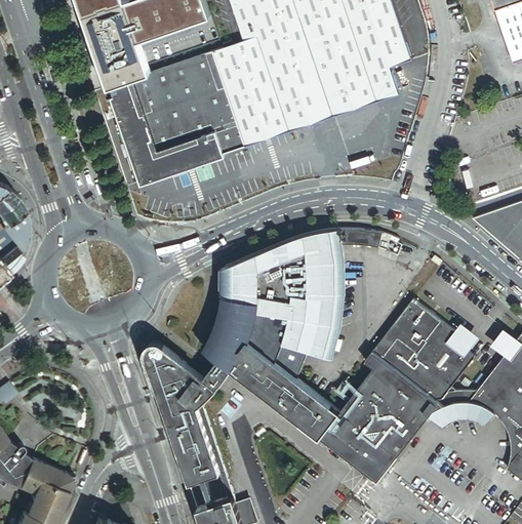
[(75,0),(105,85),(148,71),(138,45),(125,6),(122,0),(75,0)]
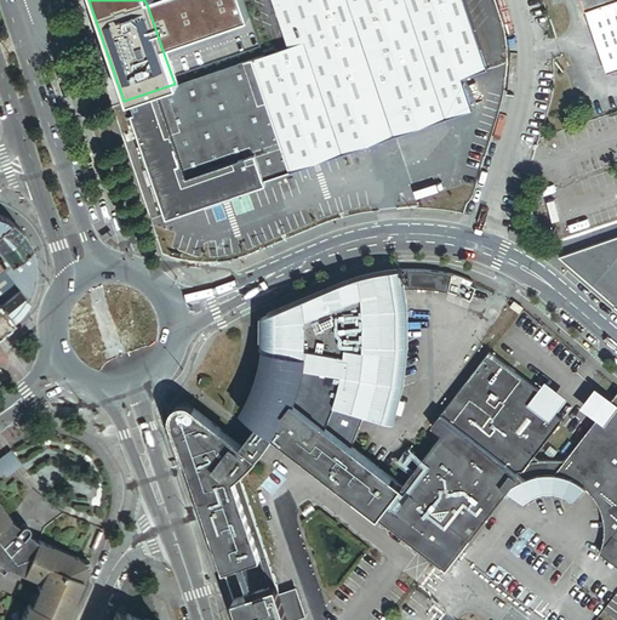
[(264,0),(280,44),(283,52),(275,55),(261,60),(160,94),(127,104),(166,217),(209,203),(210,206),(232,199),(230,195),(346,157),(343,151),(469,108),(460,81),(486,72),(461,0),(264,0)]
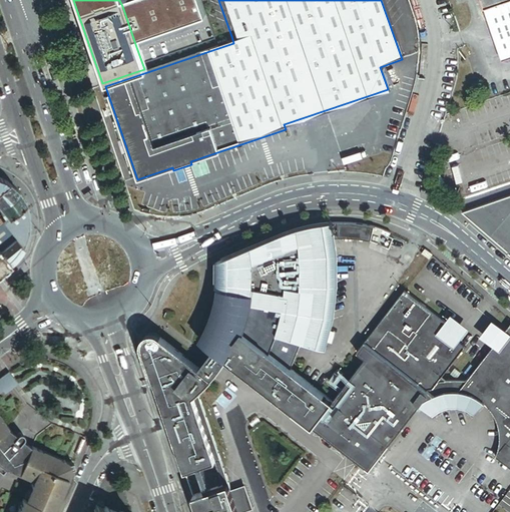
[(199,0),(137,0),(122,6),(135,44),(206,18),(199,0)]
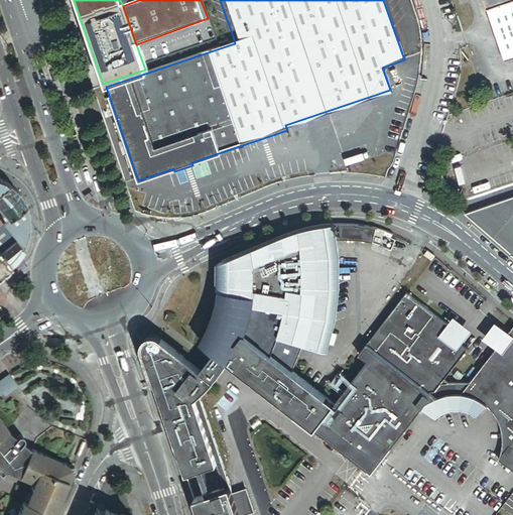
[(512,1),(512,0),(481,0),(485,11),(512,1)]
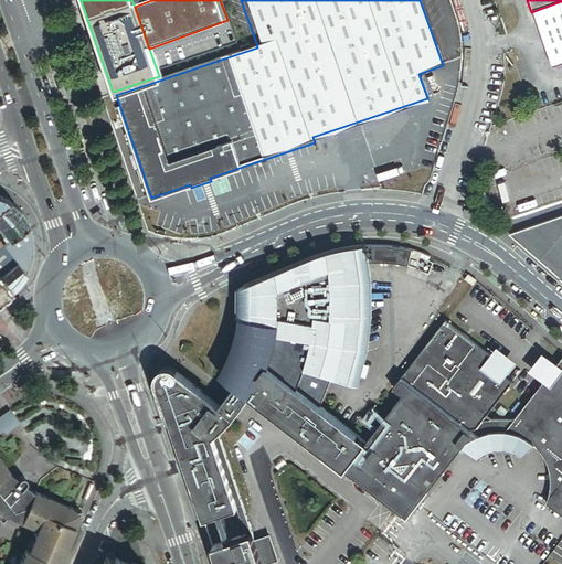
[(561,1),(531,12),(551,68),(561,64),(561,1)]
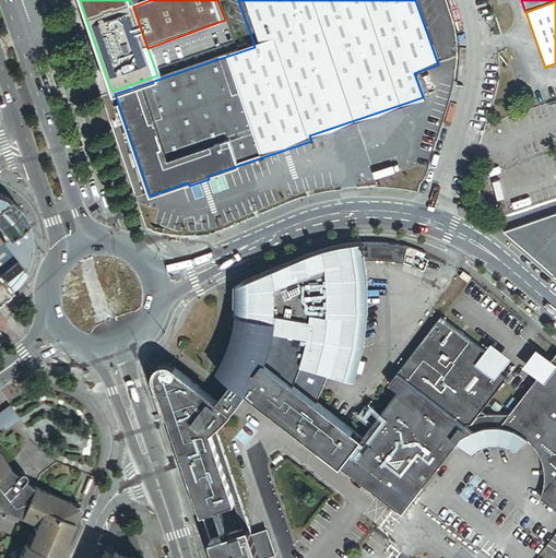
[(255,47),(252,39),(246,42),(248,49),(255,47)]
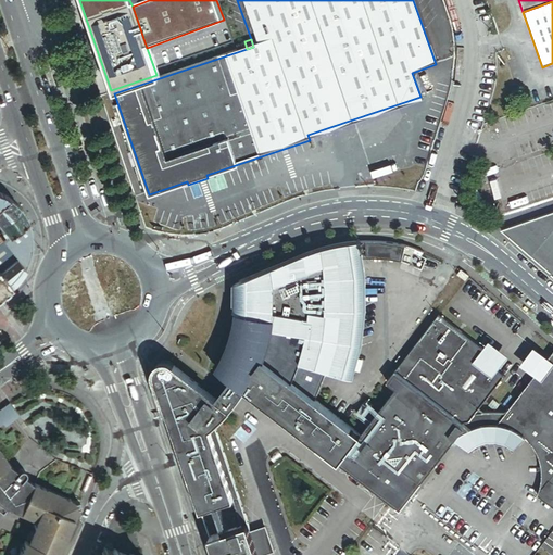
[(12,201),(7,197),(0,202),(0,228),(0,231),(1,232),(3,231),(7,236),(9,234),(25,221),(22,214),(15,205),(12,201)]
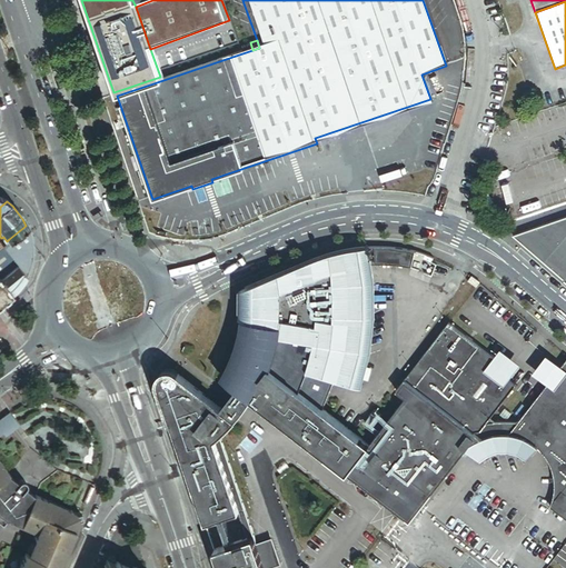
[(565,219),(512,238),(564,282),(563,284),(565,286),(565,219)]
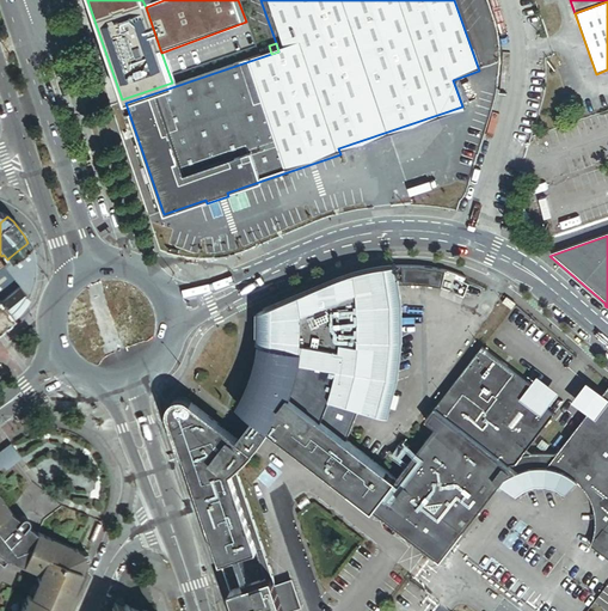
[(29,244),(28,243),(10,257),(22,272),(12,279),(14,282),(17,285),(17,286),(31,275),(32,274),(34,267),(32,260),(31,252),(29,244)]
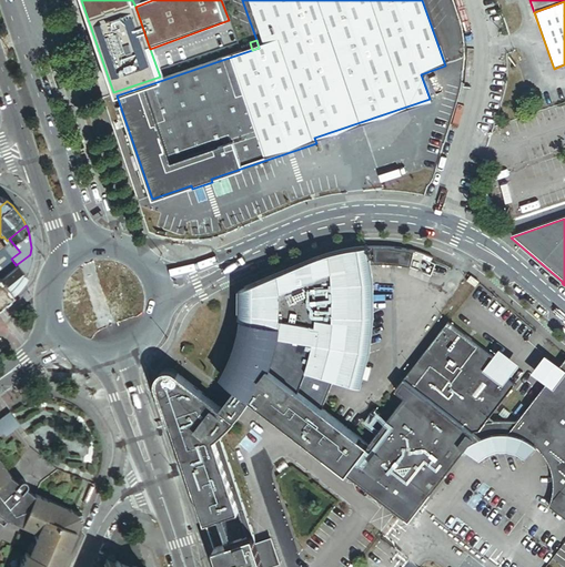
[(7,241),(4,242),(0,245),(11,259),(20,252),(9,239),(7,241)]
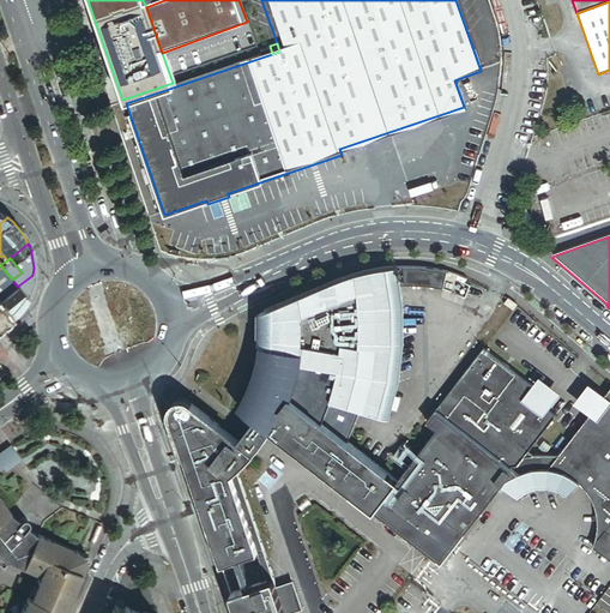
[(463,535),(397,482),(346,443),(350,436),(358,412),(384,419),(388,401),(392,383),(394,366),(396,348),(398,322),(398,304),(398,286),(403,286),(420,286),(430,286),(442,288),(446,269),(434,266),(424,265),(418,264),(406,264),(393,264),(382,265),(366,268),(351,271),(333,277),(327,281),(322,283),(287,299),(255,312),(257,318),(258,325),(258,338),(257,359),(252,378),(251,384),(245,397),(239,409),(253,420),(236,442),(186,402),(185,401),(183,401),(180,400),(176,401),(173,402),(170,404),(168,408),(167,412),(168,415),(219,566),(255,553),(265,582),(229,594),(235,612),(282,612),(275,589),(234,472),(245,462),(252,455),(260,444),(267,432),(440,565),(463,535)]
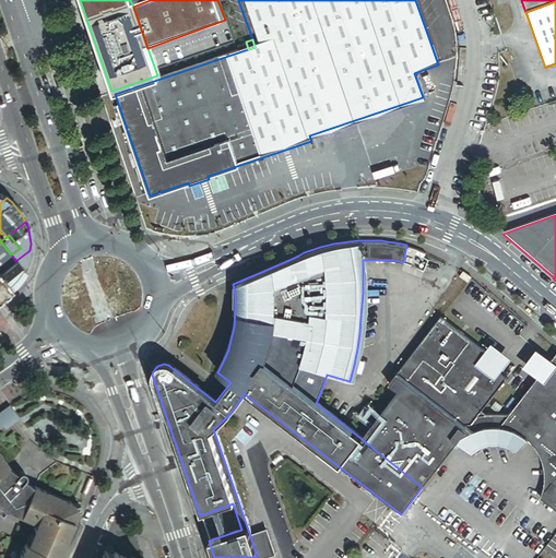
[(11,254),(0,241),(0,268),(6,263),(13,258),(11,254)]
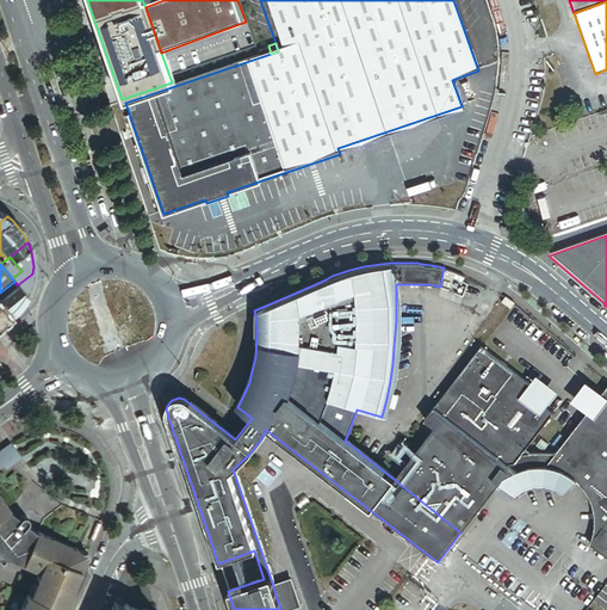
[(24,301),(26,296),(17,285),(17,284),(8,290),(0,297),(0,305),(10,315),(16,310),(19,306),(24,301)]
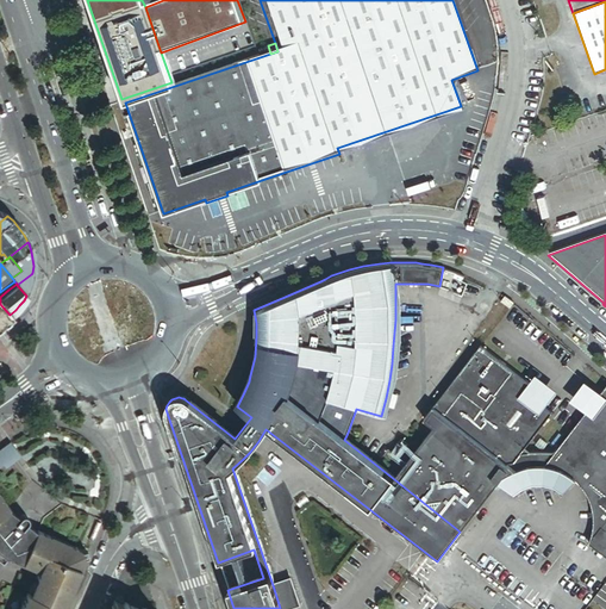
[(508,299),(504,297),(500,302),(508,309),(513,303),(508,299)]
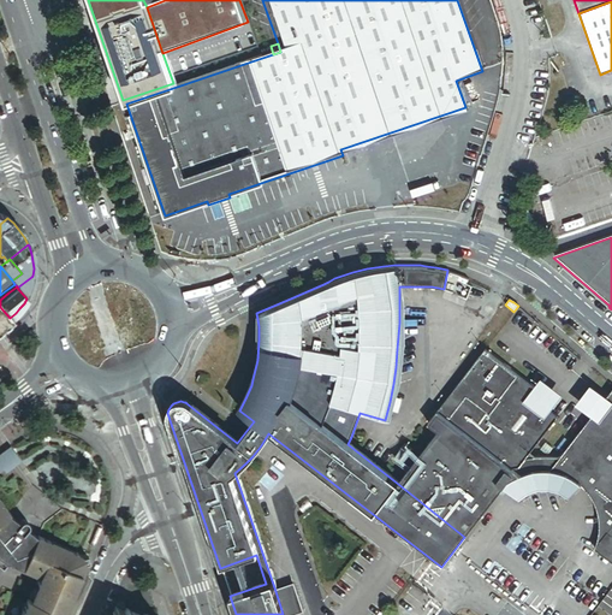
[(0,325),(10,318),(0,307),(0,325)]
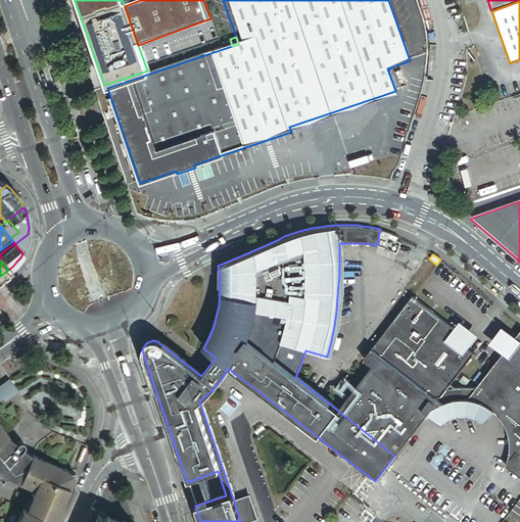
[(371,349),(441,405),(445,402),(450,401),(454,400),(459,400),(463,400),(469,388),(462,388),(454,388),(448,385),(473,354),(461,345),(465,340),(457,334),(458,333),(411,297),(371,349)]
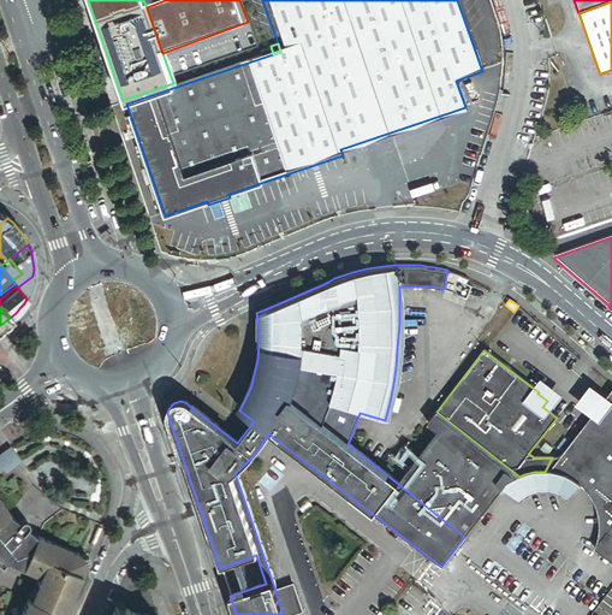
[(552,457),(545,472),(556,473),(560,474),(565,477),(574,482),(578,484),(582,488),(588,496),(593,506),(595,510),(596,515),(598,525),(598,530),(596,540),(593,550),(611,565),(611,388),(559,460),(552,457)]
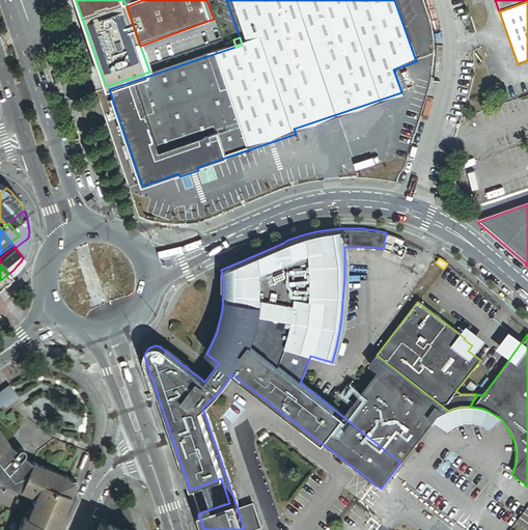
[(343,417),(400,463),(418,440),(434,420),(437,418),(443,413),(448,411),(377,355),(368,365),(377,372),(343,417)]
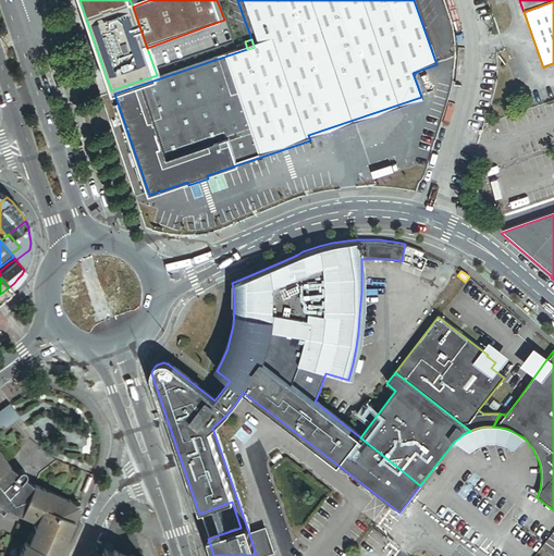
[(458,439),(455,441),(469,454),(472,451),(477,448),(481,446),(484,445),(488,444),(491,444),(495,444),(508,449),(513,453),(524,437),(519,435),(512,431),(507,429),(503,428),(493,427),(489,427),(483,427),(479,428),(475,429),(470,431),(465,433),(458,439)]
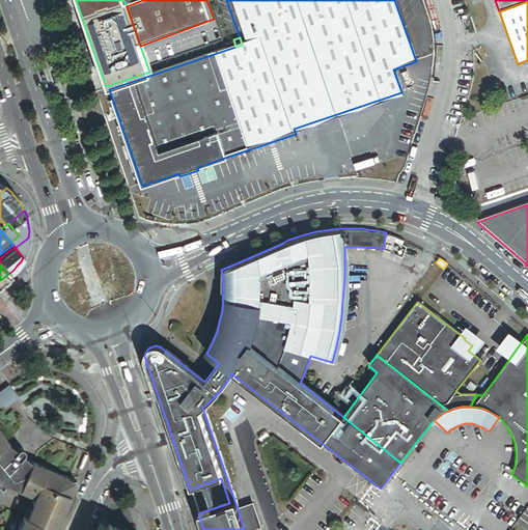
[(0,481),(5,485),(6,484),(32,496),(24,517),(22,515),(15,529),(51,529),(67,495),(66,495),(73,480),(30,462),(29,462),(21,455),(22,453),(23,452),(23,451),(22,449),(21,448),(19,447),(17,447),(16,448),(15,450),(6,444),(6,443),(0,434),(0,481)]
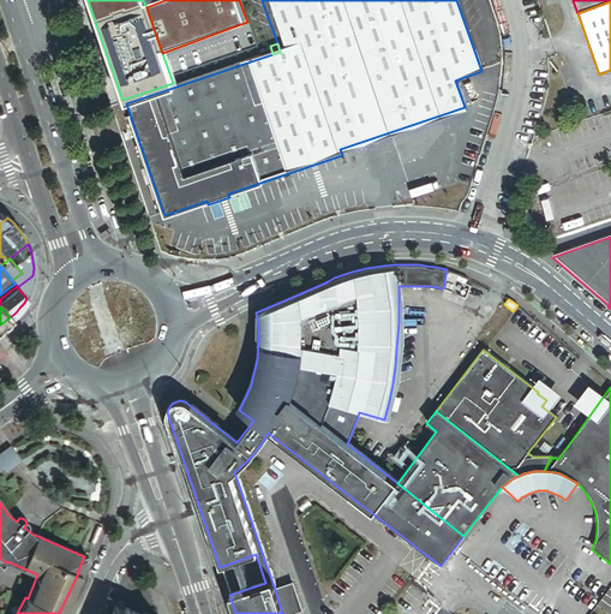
[(289,585),(275,590),(282,613),(288,613),(298,610),(289,585)]
